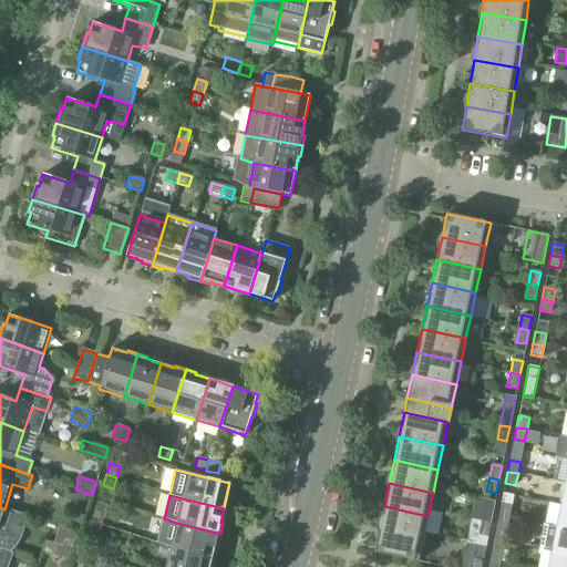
[(94,511),(91,522),(101,525),(105,514),(107,506),(98,502),(94,511)]
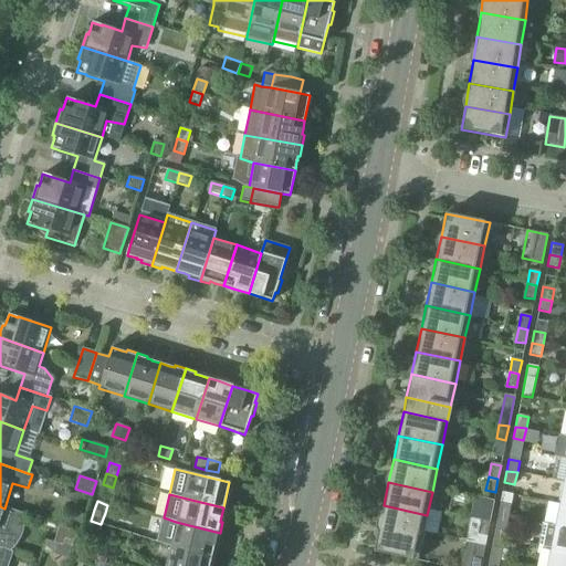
[(500,503),(498,515),(509,517),(511,505),(500,503)]
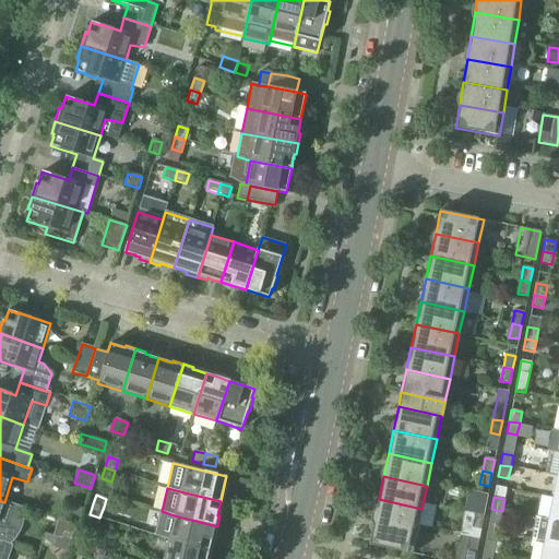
[(558,499),(552,498),(548,520),(558,521),(558,499)]
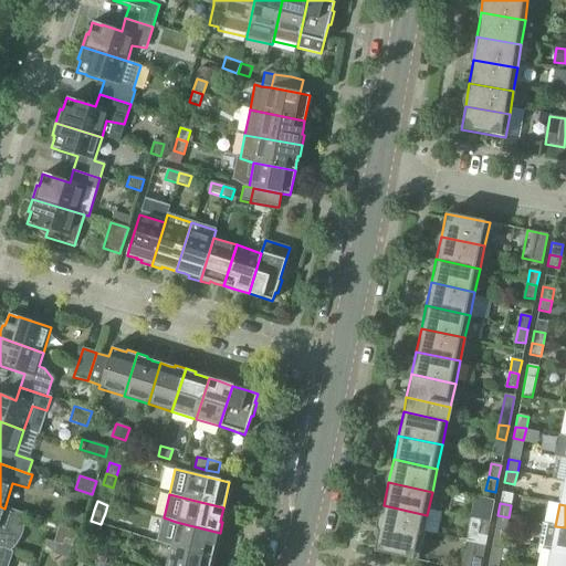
[(384,505),(378,528),(422,538),(427,515),(384,505)]
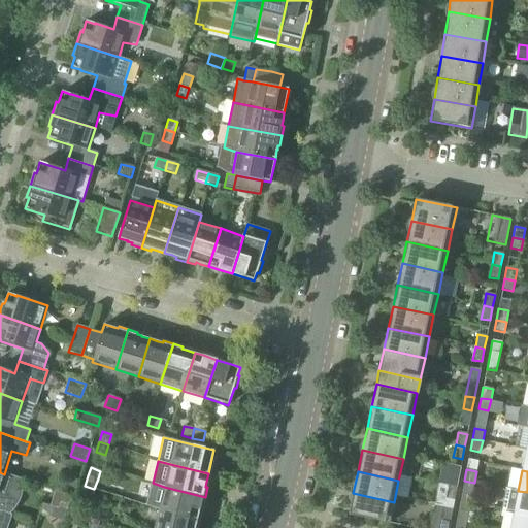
[(0,510),(7,514),(11,508),(13,506),(15,502),(19,496),(20,492),(20,489),(20,486),(20,482),(20,479),(4,474),(0,472),(0,510)]
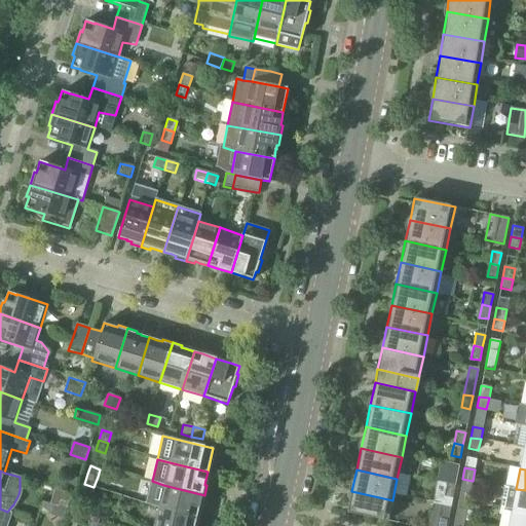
[(448,472),(446,484),(455,486),(457,474),(448,472)]
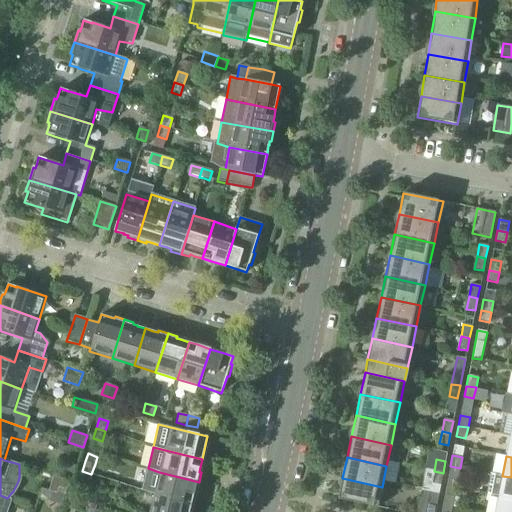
[(460,468),(450,466),(448,476),(458,478),(460,468)]
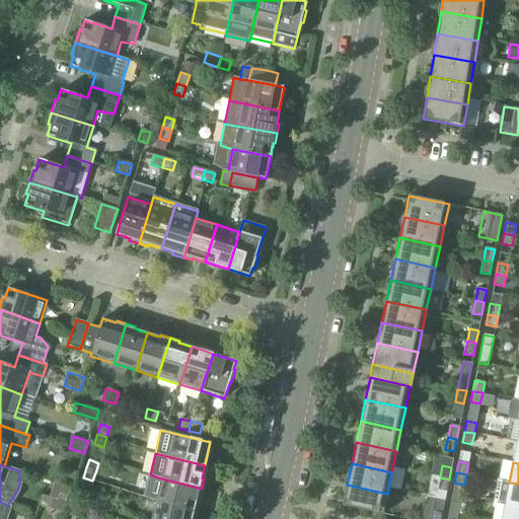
[(427,495),(427,498),(444,501),(449,479),(440,477),(429,475),(425,495),(427,495)]
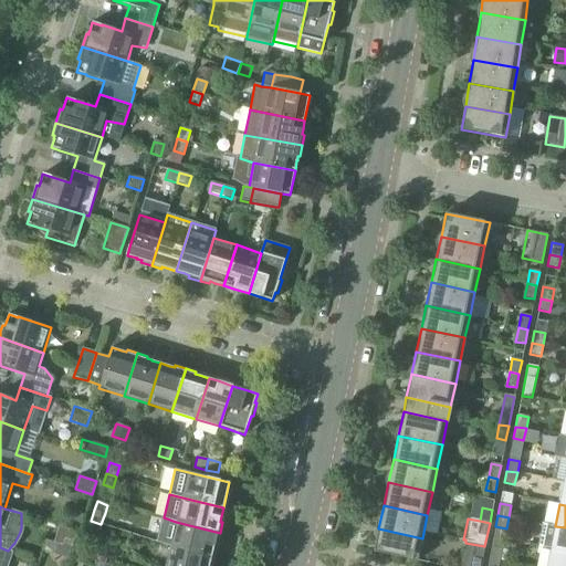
[(101,524),(91,521),(87,533),(97,536),(101,524)]
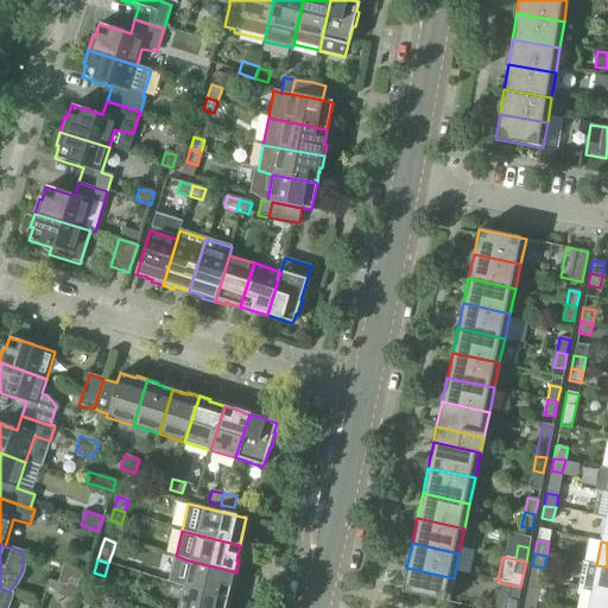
[(189,561),(183,588),(227,599),(230,588),(232,583),(234,583),(236,572),(189,561)]
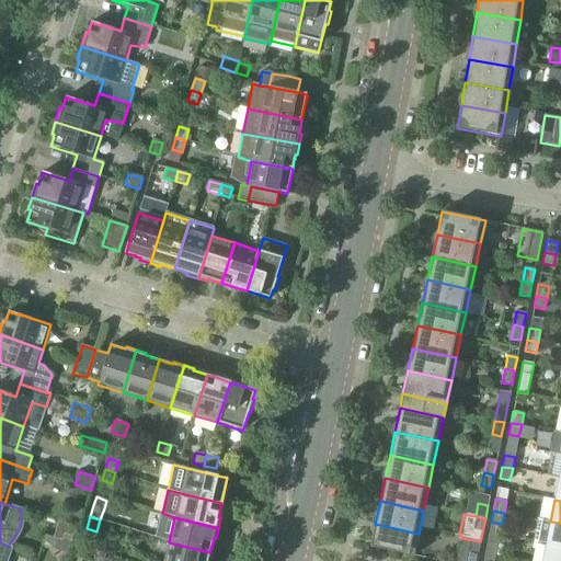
[(546,544),(560,546),(560,523),(550,522),(538,519),(533,541),(546,544)]
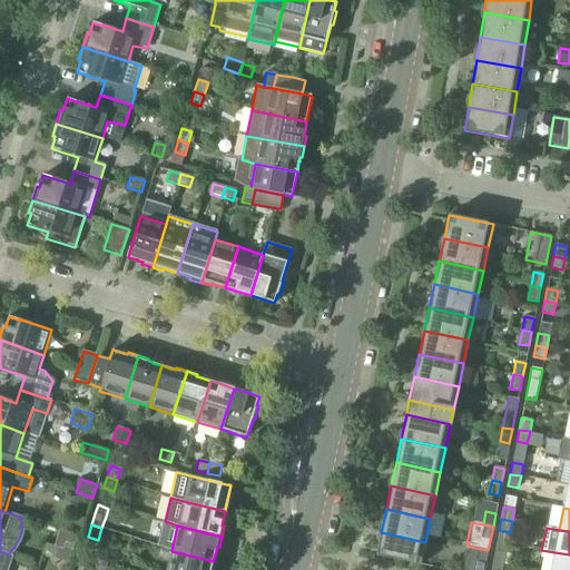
[(425,542),(381,532),(376,556),(420,564),(425,542)]
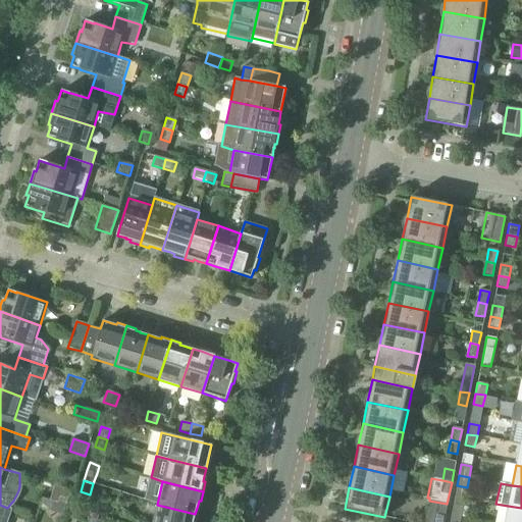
[(40,508),(50,512),(58,514),(61,505),(60,504),(58,504),(59,500),(51,497),(50,501),(43,499),(40,508)]
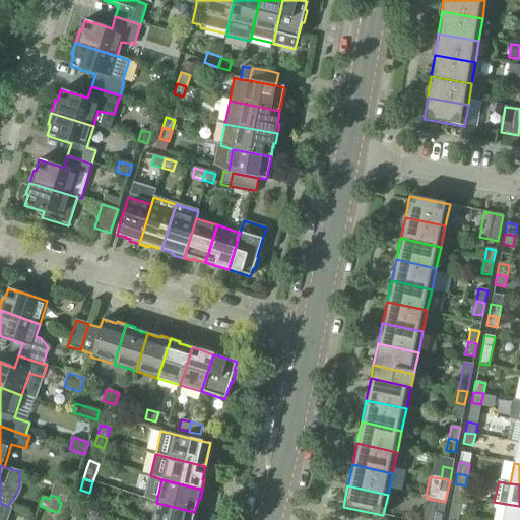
[(441,519),(445,502),(428,499),(423,519),(441,519)]
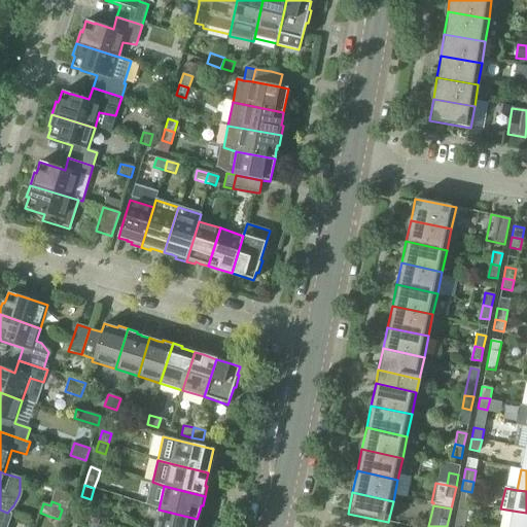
[(0,526),(7,526),(11,514),(7,513),(0,510),(0,526)]
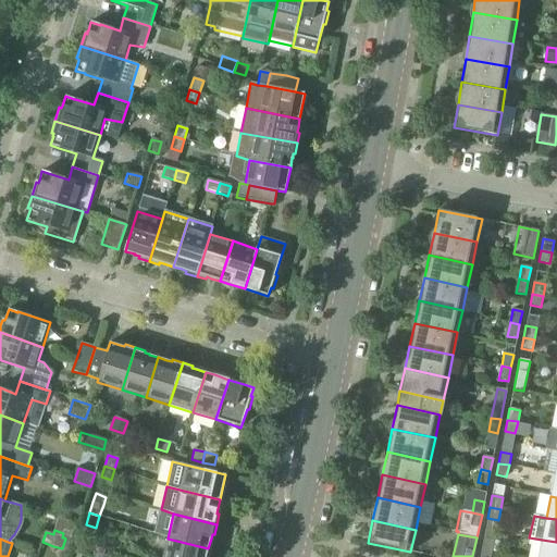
[(206,556),(208,548),(168,539),(162,556),(206,556)]
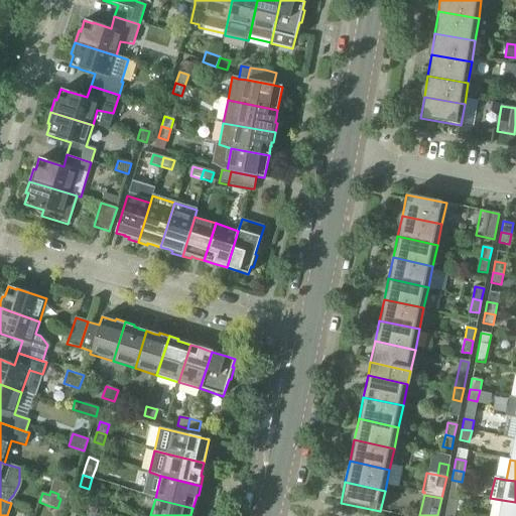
[(447,499),(445,510),(456,512),(458,501),(447,499)]
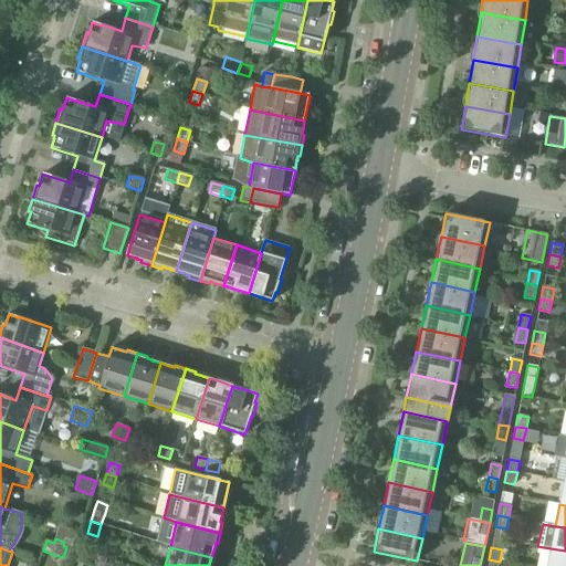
[(565,565),(565,551),(551,548),(547,565),(565,565)]
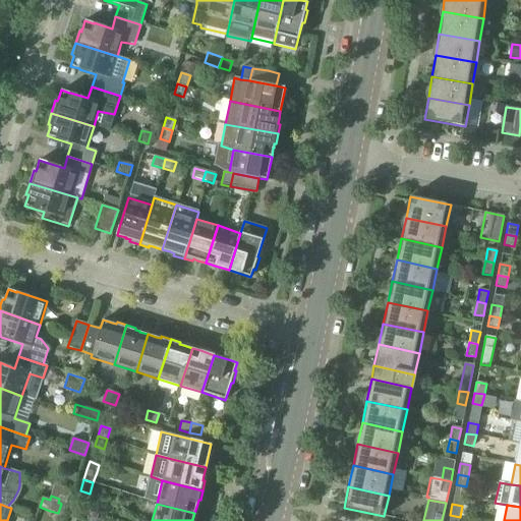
[(74,518),(83,520),(84,520),(88,512),(77,509),(74,518)]
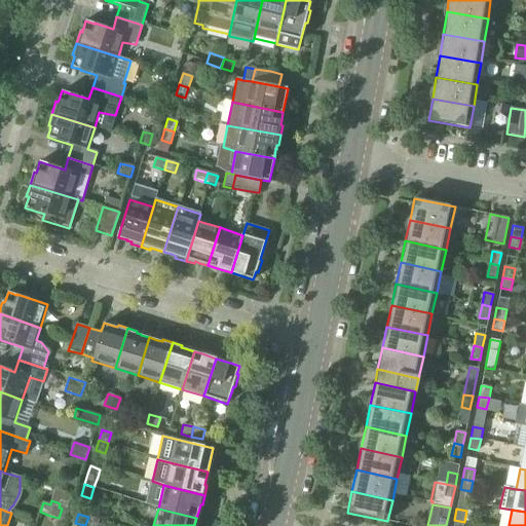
[(88,517),(85,525),(97,525),(99,520),(88,517)]
